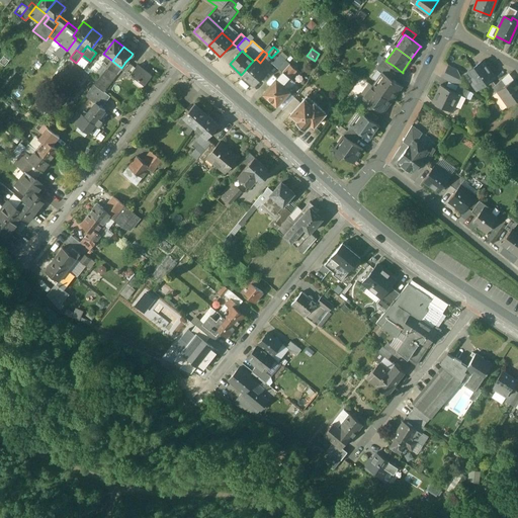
[(279,56),(272,64),(277,69),(284,61),(279,56)]
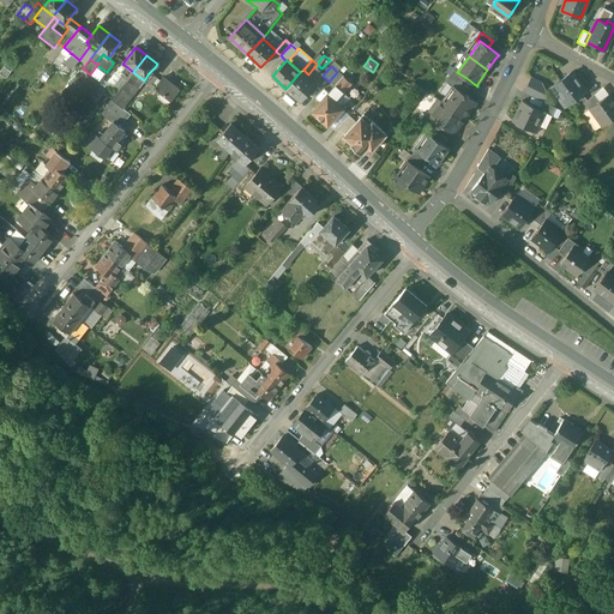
[(127,67),(121,76),(127,80),(133,72),(127,67)]
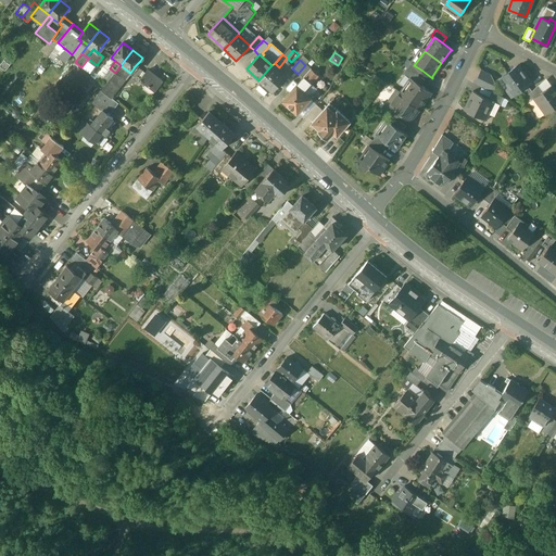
[(422,71),(414,65),(415,64),(412,62),(407,68),(415,73),(418,76),(422,71)]
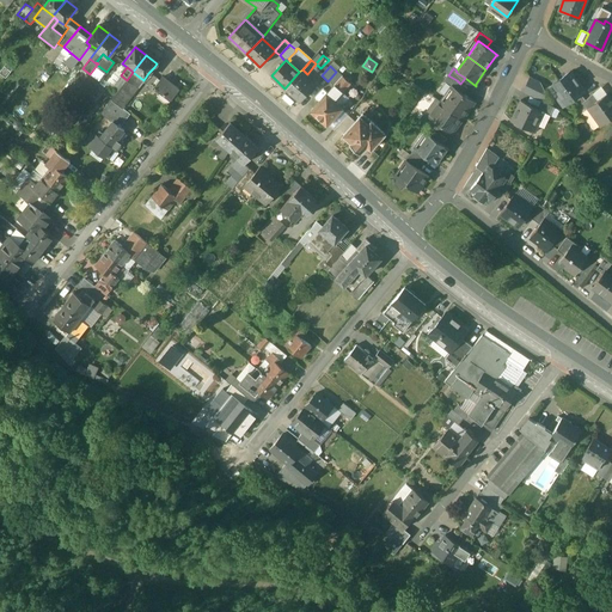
[(133,72),(127,80),(133,85),(139,77),(133,72)]
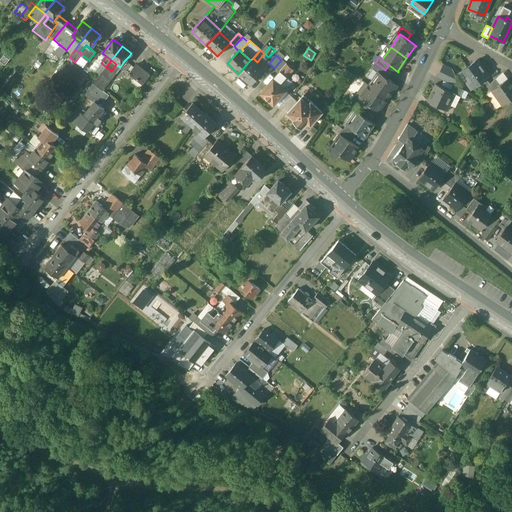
[(250,60),(238,74),(250,85),(262,72),(250,60)]
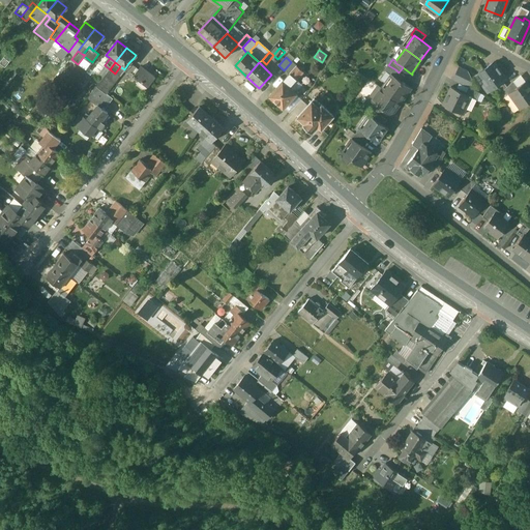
[(291,62),(284,70),(289,75),(290,74),(297,66),(291,62)]
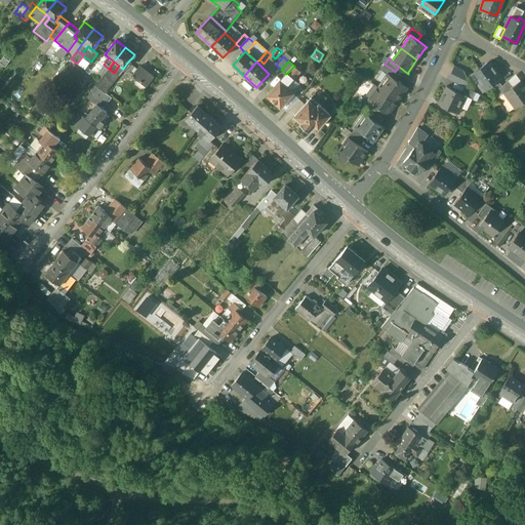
[(489,62),(473,73),(474,74),(472,75),(482,90),(500,78),(489,62)]
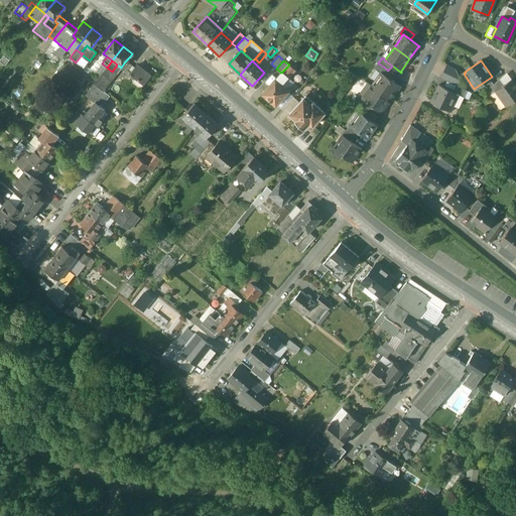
[(102,63),(96,72),(101,76),(102,73),(107,68),(102,63)]
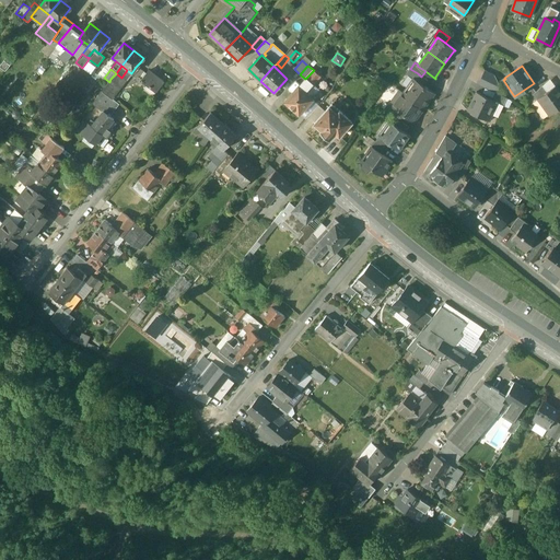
[(314,70),(306,78),(313,84),(319,76),(314,70)]
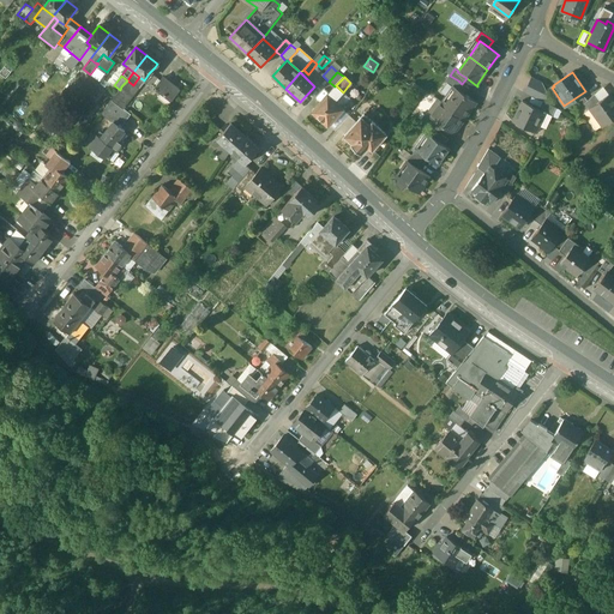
[(541,82),(531,77),(524,92),(543,102),(545,102),(546,98),(545,98),(545,97),(543,96),(543,95),(545,94),(545,92),(546,91),(541,82)]
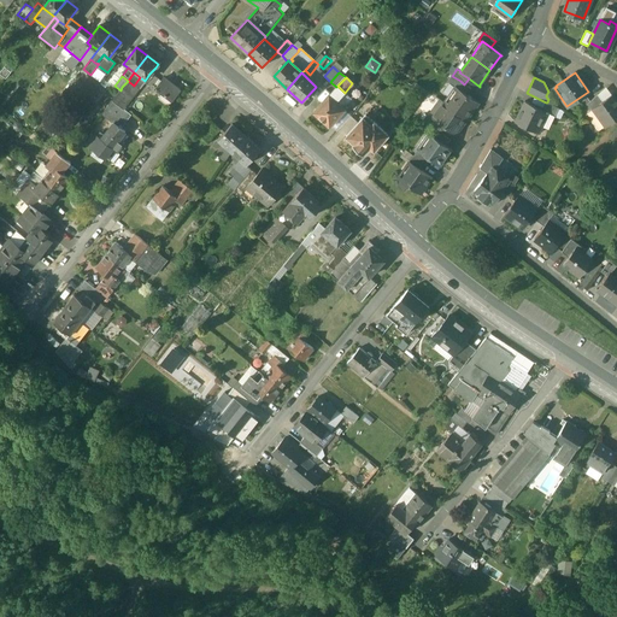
[(171,86),(163,80),(154,89),(171,103),(180,90),(172,84),(171,86)]
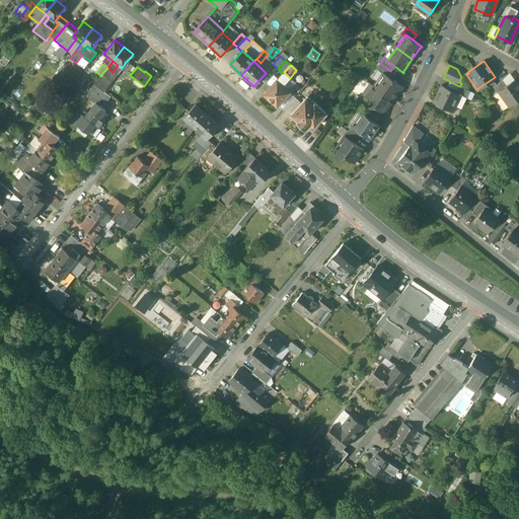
[(107,68),(102,73),(113,81),(117,75),(113,72),(107,68)]
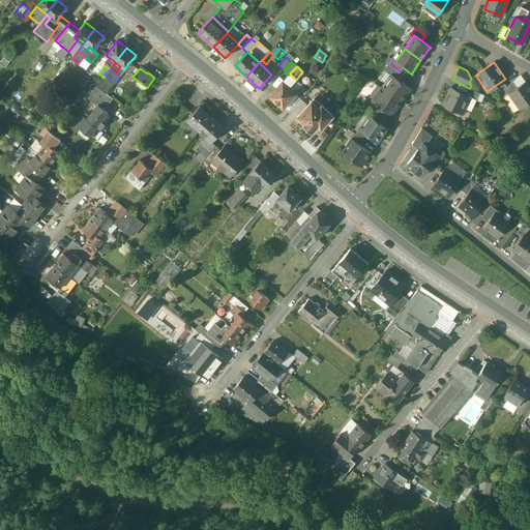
[(399,72),(395,69),(391,75),(402,82),(406,77),(399,72)]
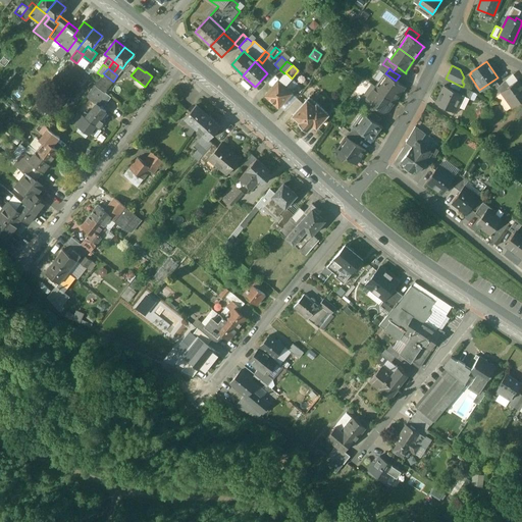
[(284,73),(278,81),(284,86),(292,79),(285,72),(284,73)]
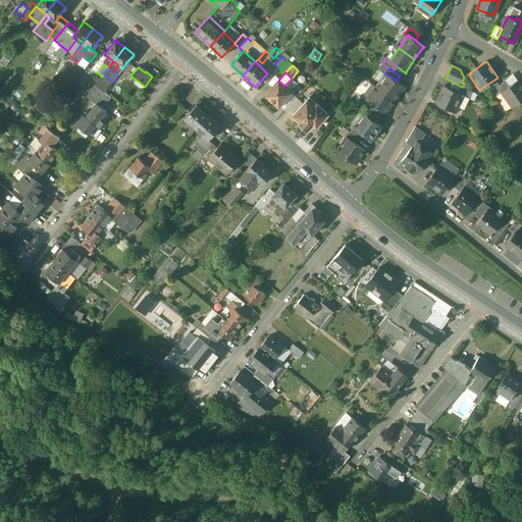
[(102,76),(95,85),(101,90),(105,93),(113,82),(103,73),(102,76)]
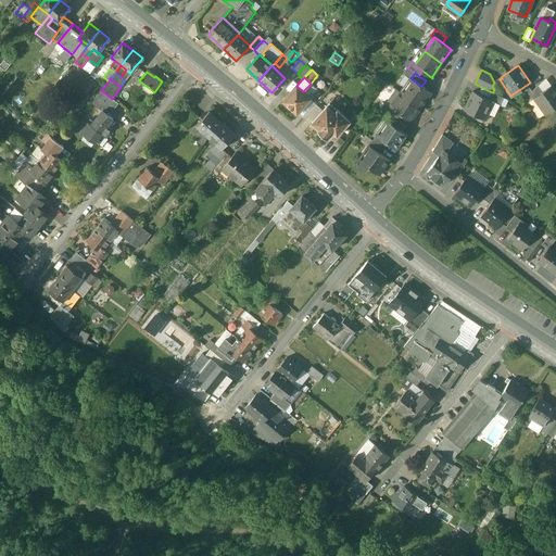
[(421,86),(411,78),(401,92),(420,108),(430,93),(431,95),(431,93),(421,86)]
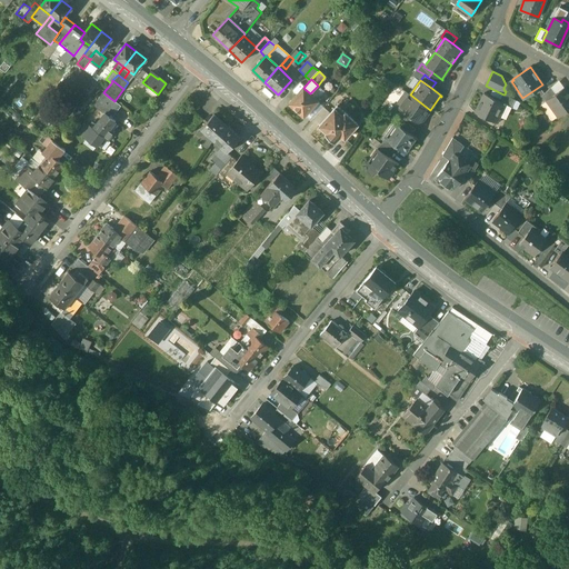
[(551,87),(540,97),(543,101),(547,99),(556,92),(551,87)]
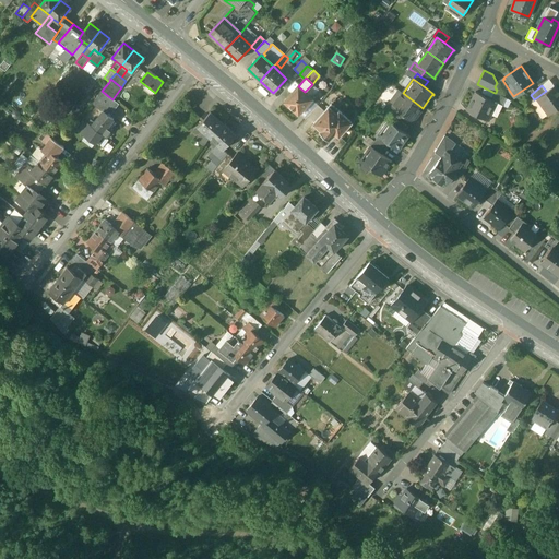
[(546,91),(537,97),(549,114),(558,107),(558,93),(554,85),(546,91)]
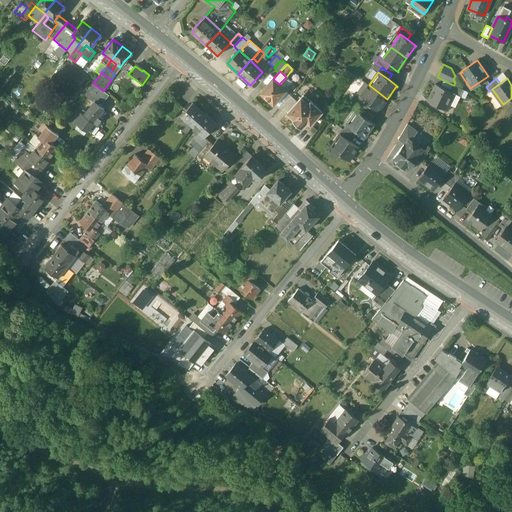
[(279,84),(273,79),(260,93),(273,105),(288,88),(286,87),(284,89),(279,84)]
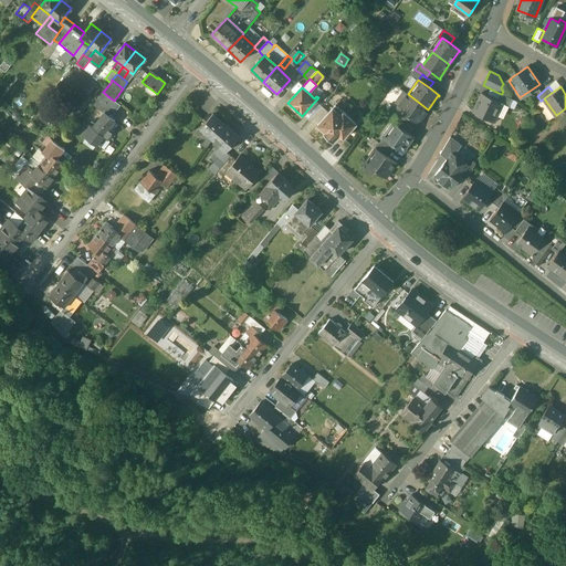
[(103,92),(92,105),(98,111),(109,97),(103,92)]
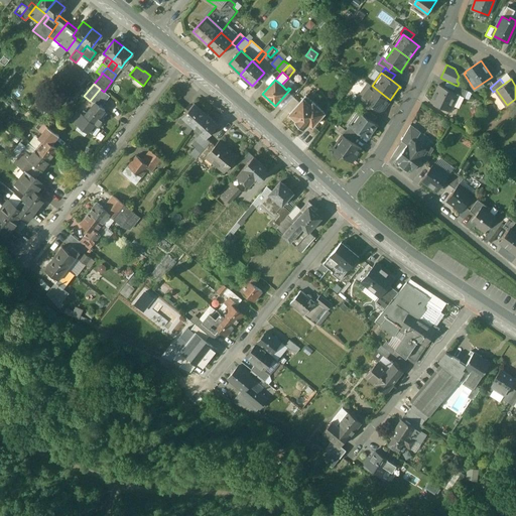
[(454,92),(438,84),(430,102),(449,111),(459,94),(454,92)]
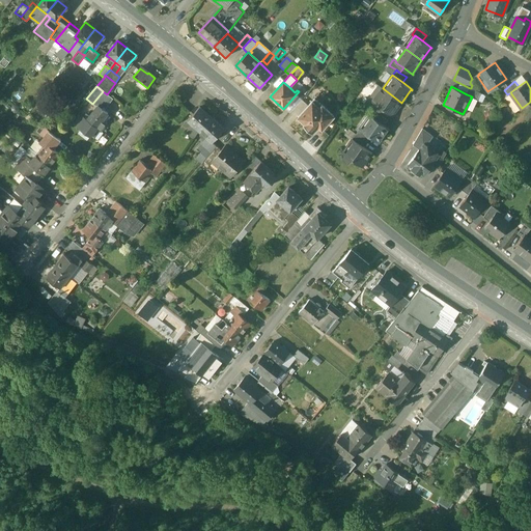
[(401,103),(383,88),(373,102),(375,103),(374,104),(382,109),(392,116),(393,116),(392,115),(401,103)]
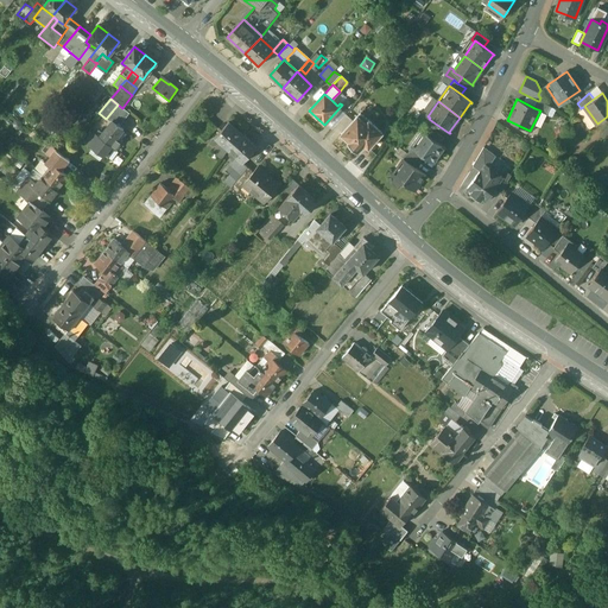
[(539,101),(538,101),(534,108),(540,111),(546,114),(550,106),(539,101)]
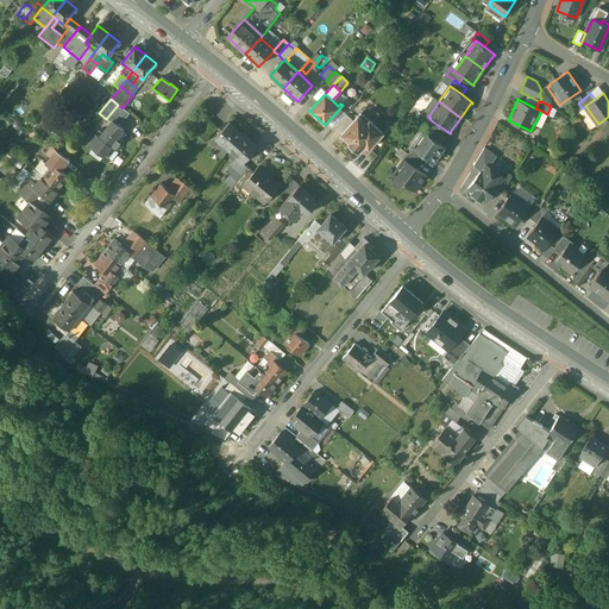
[(118,105),(106,119),(111,123),(112,121),(117,126),(127,112),(123,108),(118,105)]
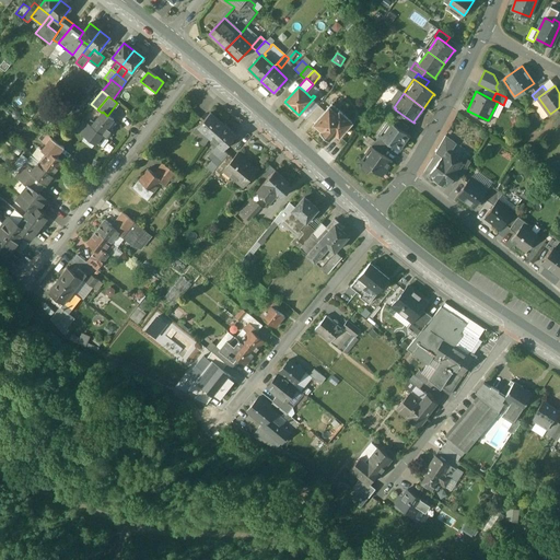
[(394,107),(388,103),(384,109),(389,113),(394,107)]
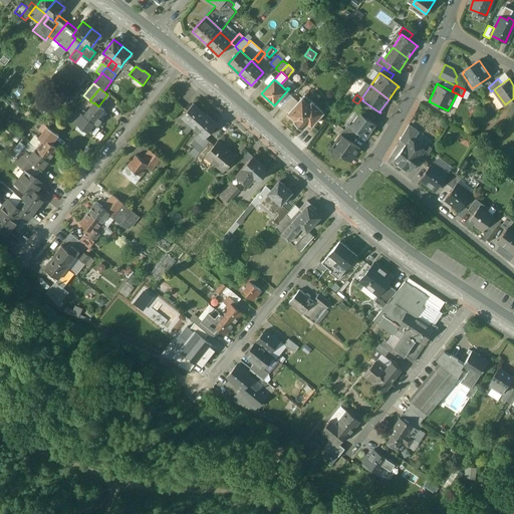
[(289,111),(288,113),(295,119),(294,120),(295,121),(295,124),(299,127),(301,127),(302,129),(308,121),(311,124),(323,112),(304,95),(298,101),(289,111)]
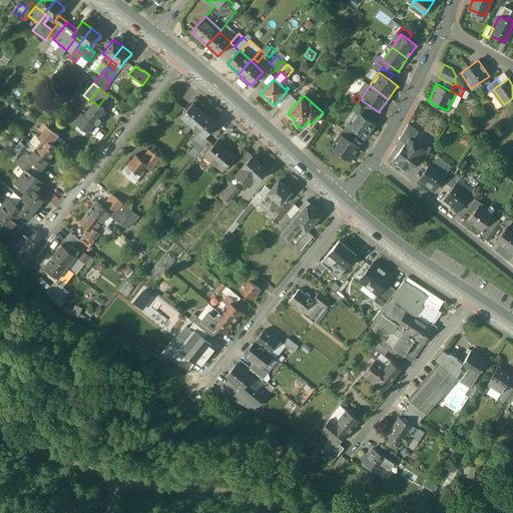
[(292,96),(283,106),(289,111),(298,101),(292,96)]
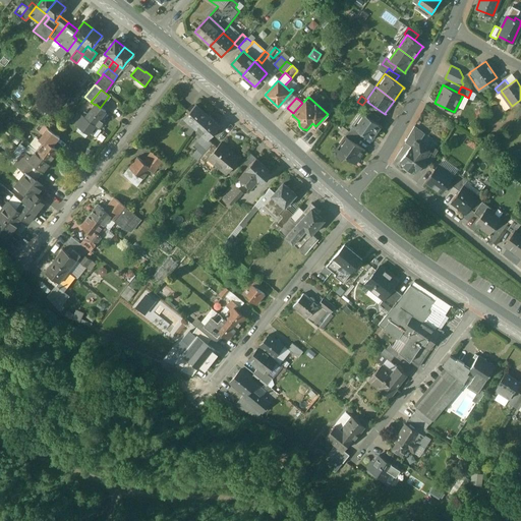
[(177,100),(166,111),(175,120),(186,109),(177,100)]
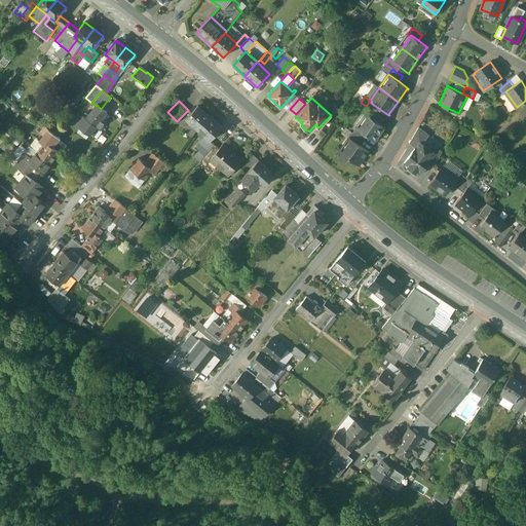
[(378,108),(371,103),(372,102),(370,101),(366,106),(370,109),(375,113),(378,108)]
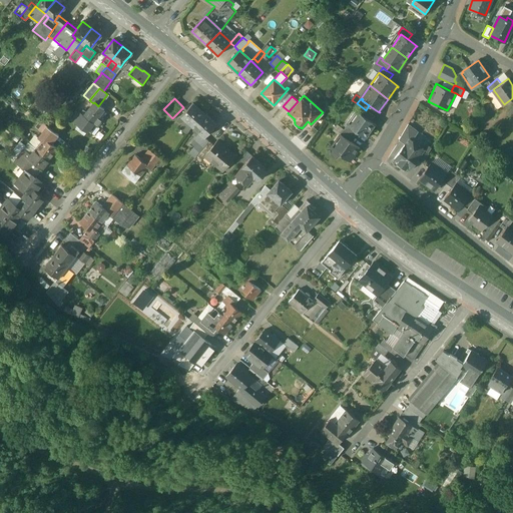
[(98,106),(94,102),(93,103),(86,112),(83,115),(83,116),(93,124),(96,126),(102,119),(98,116),(103,110),(98,106)]
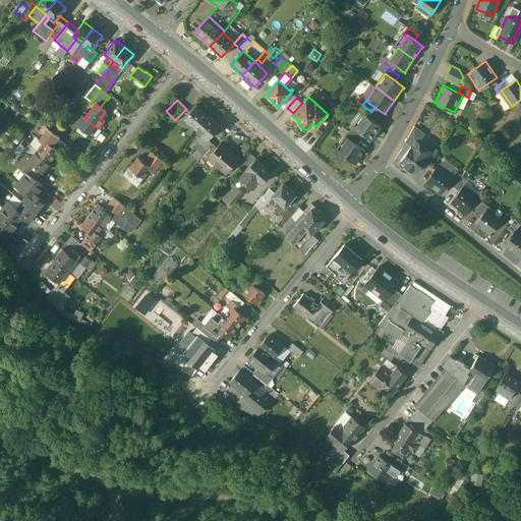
[(189,111),(183,118),(188,122),(196,128),(209,114),(196,104),(191,109),(189,111)]
